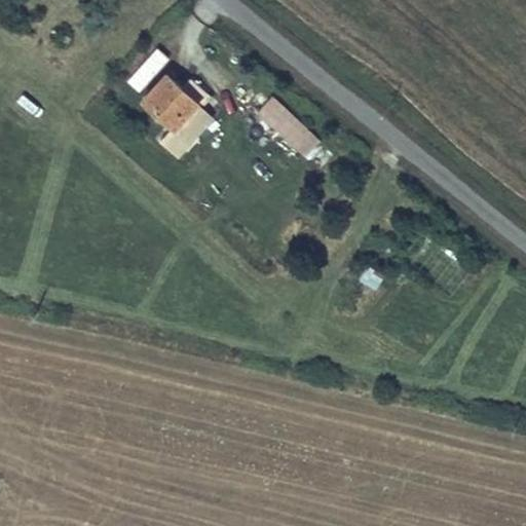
[(127,81),(142,92),(171,55),(156,44),(127,81)]
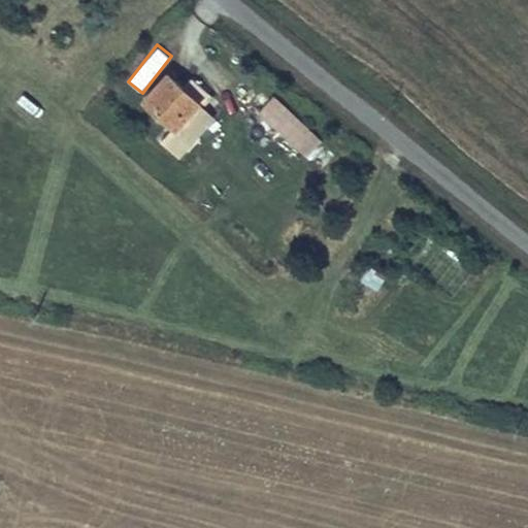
[(168,76),(159,87),(163,91),(172,80),(168,76)]
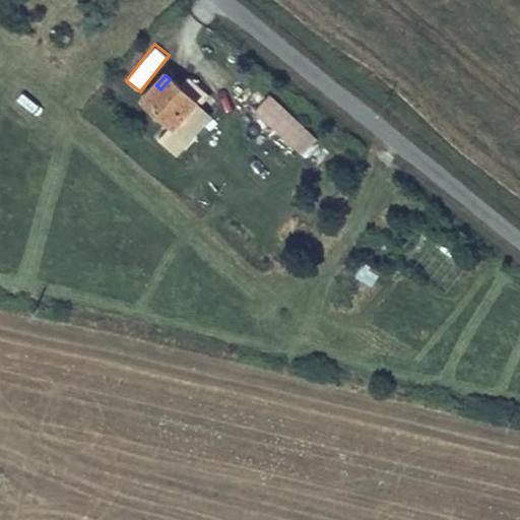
[(156,85),(144,100),(174,126),(194,103),(199,106),(209,94),(189,77),(180,87),(170,79),(160,89),(156,85)]
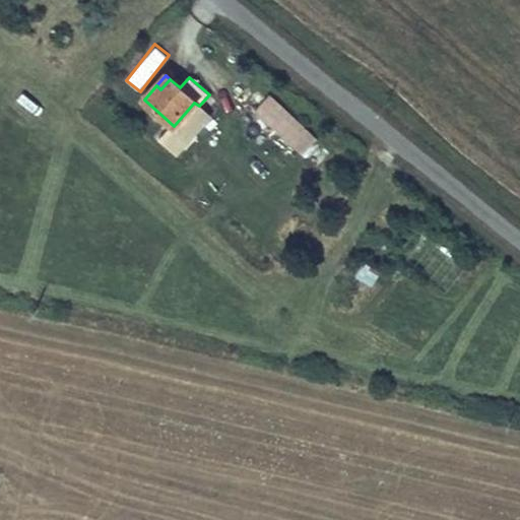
[(269,96),(256,111),(256,112),(303,154),(316,139),(269,96)]
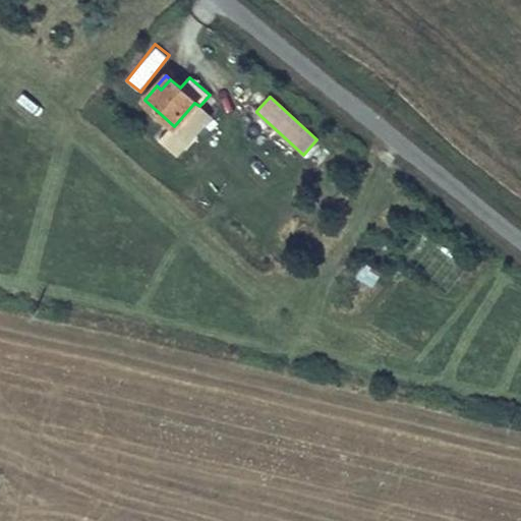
[(194,103),(174,126),(161,139),(177,155),(211,116),(199,106),(194,103)]
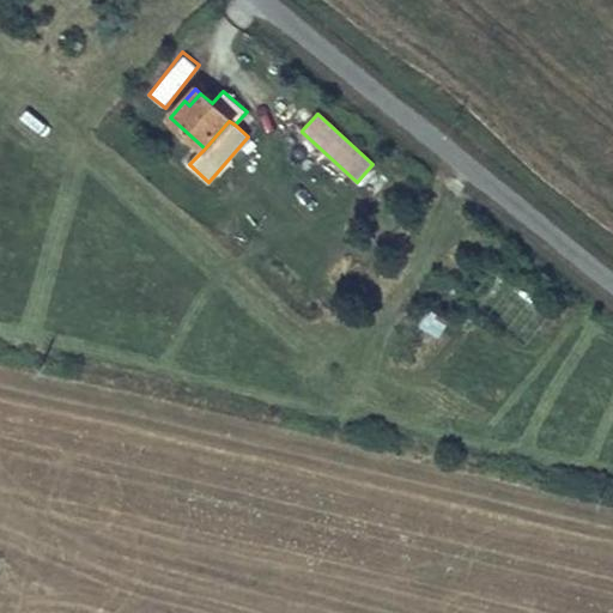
[(357,184),(374,199),(390,178),(374,164),(357,184)]
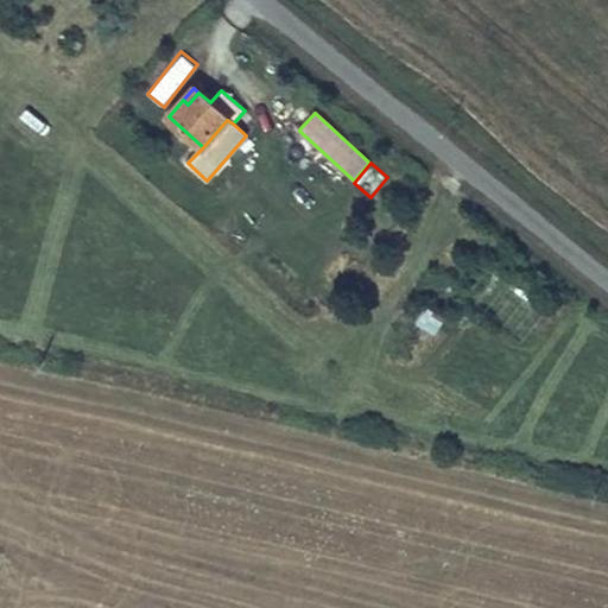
All buildings are outlined.
